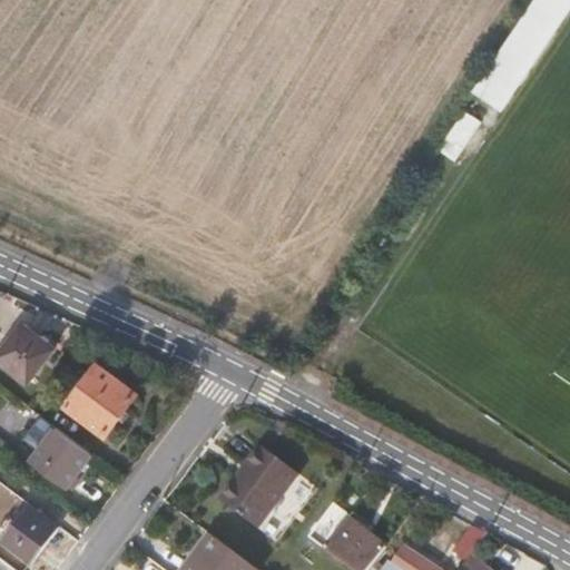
[(508,91),(566,0),(531,0),(483,74),(508,91)]
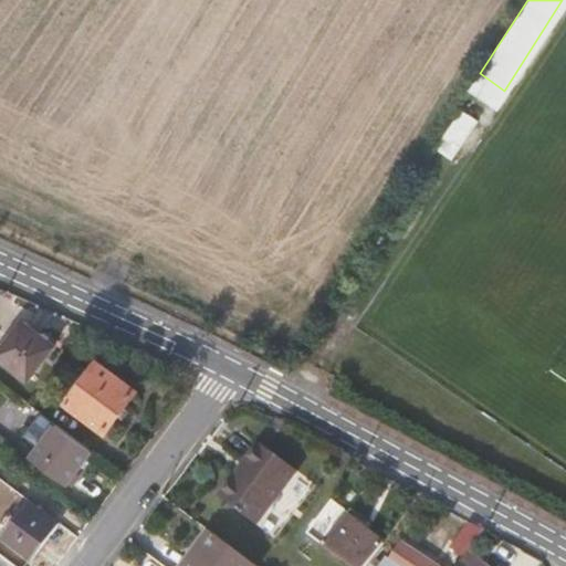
[(491,108),(474,97),(449,137),(465,147),(491,108)]
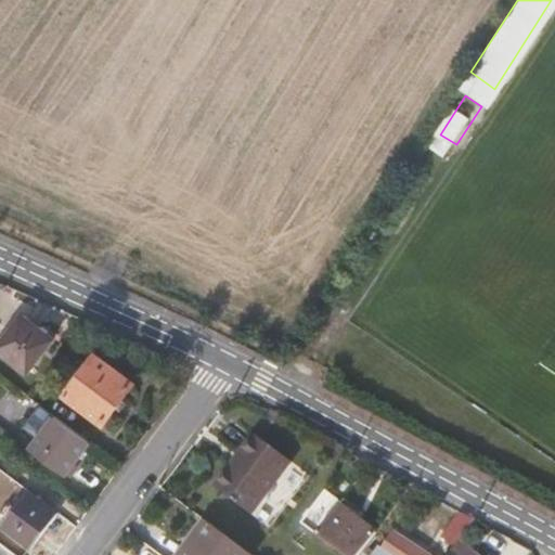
[(0,357),(29,379),(54,346),(22,323),(0,351),(0,357)]
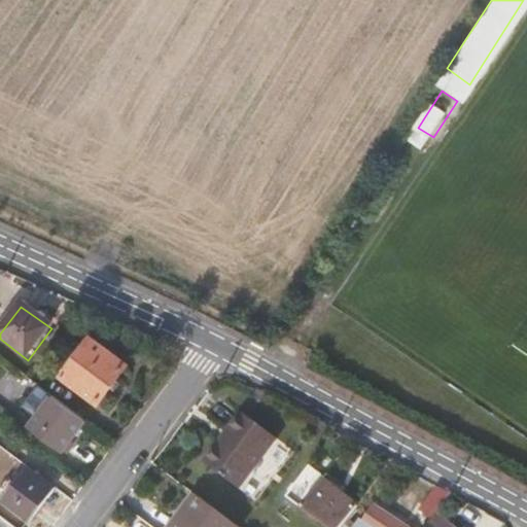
[(98,405),(127,363),(85,334),(68,358),(71,362),(61,378),(98,405)]
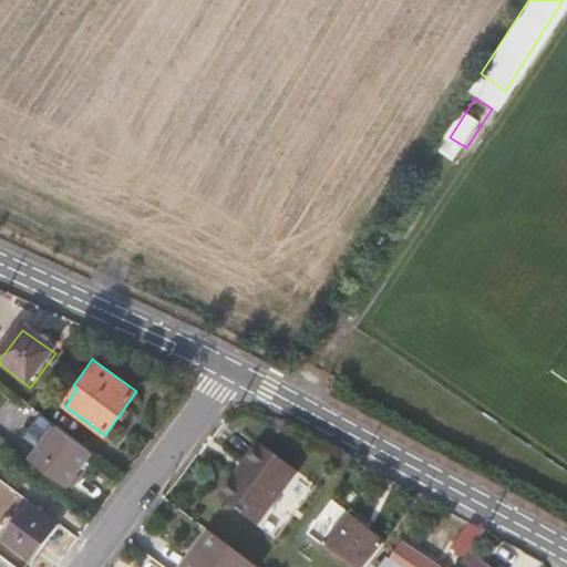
[(29,461),(66,487),(91,455),(39,416),(27,432),(42,444),(29,461)]
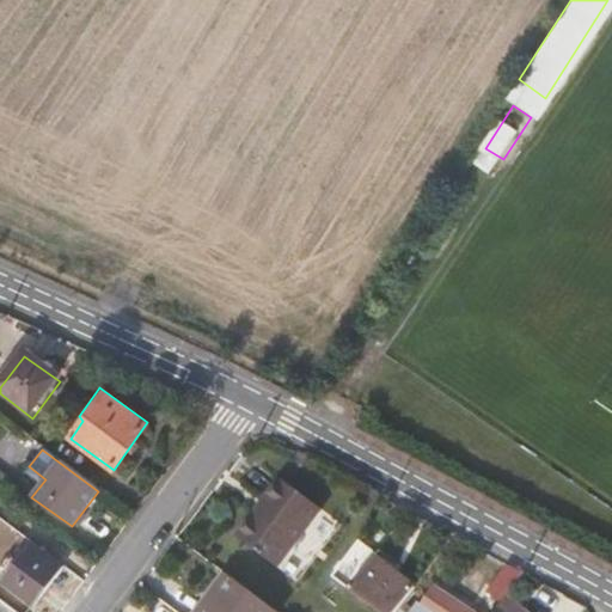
[(0,477),(0,493),(2,495),(10,485),(0,477)]
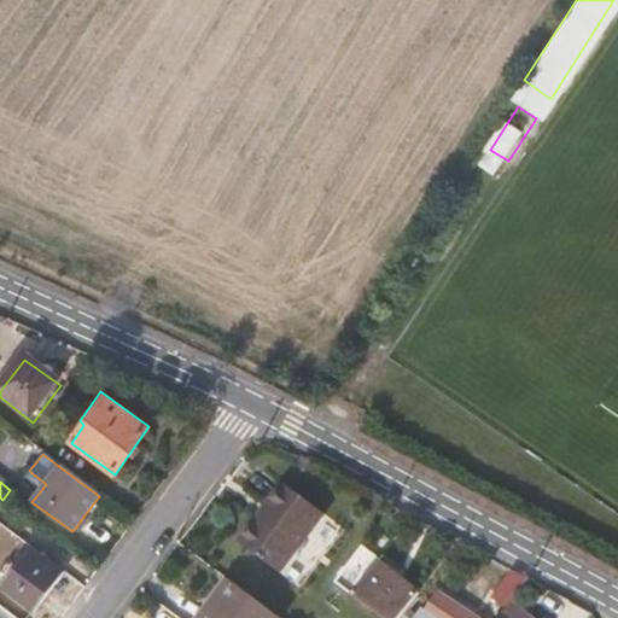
[(260,553),(289,516),(254,489),(226,526),(260,553)]
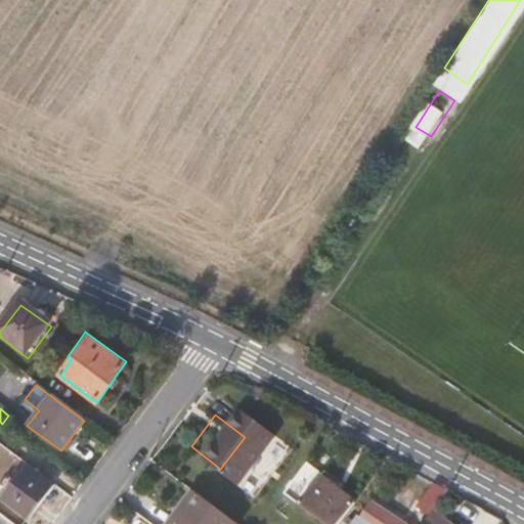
[(53,487),(26,467),(1,499),(29,520),(53,487)]
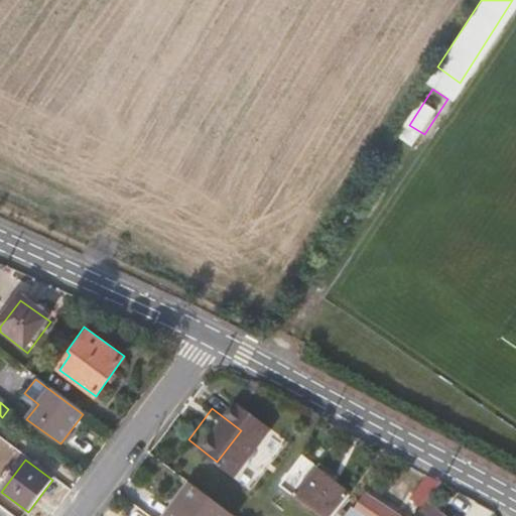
[(294,497),(318,515),(337,515),(343,509),(349,501),(351,499),(314,471),(294,497)]
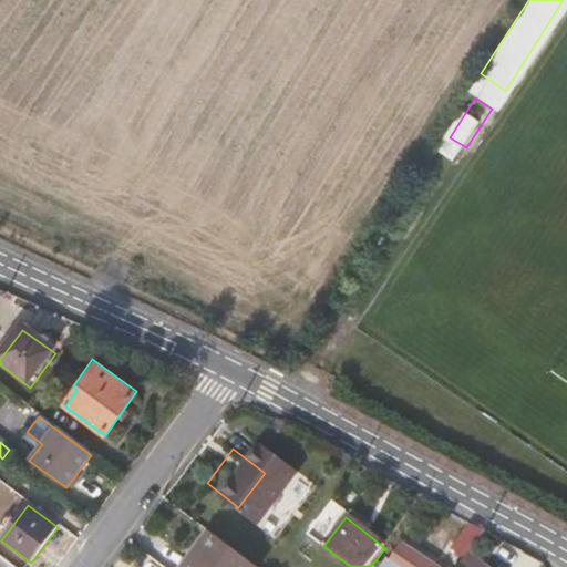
[(473,524),(455,547),(468,558),(472,554),(488,533),(473,524)]
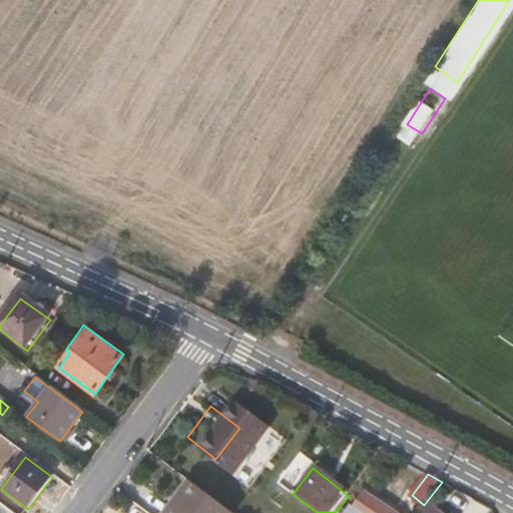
[(233,512),(192,482),(167,512),(233,512)]
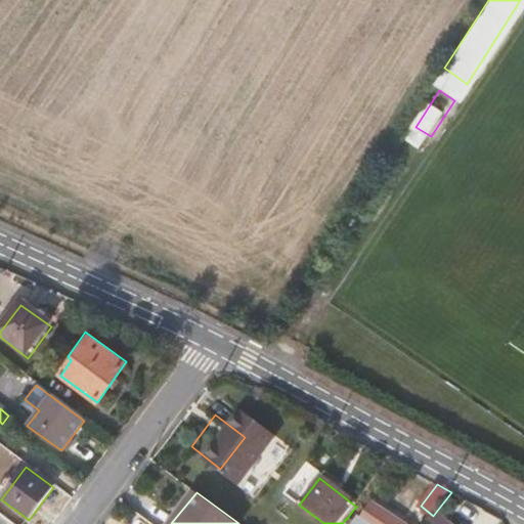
[(367,519),(362,523),(357,523),(348,517),(342,523),(399,523),(378,506),(367,519)]
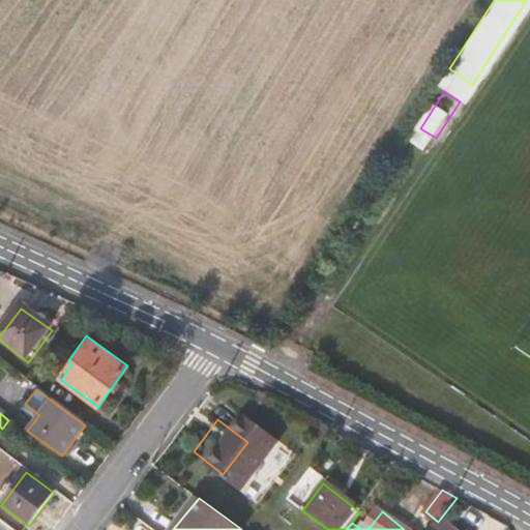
[(366,529),(372,525),(358,514),(352,523),(361,529),(366,529)]
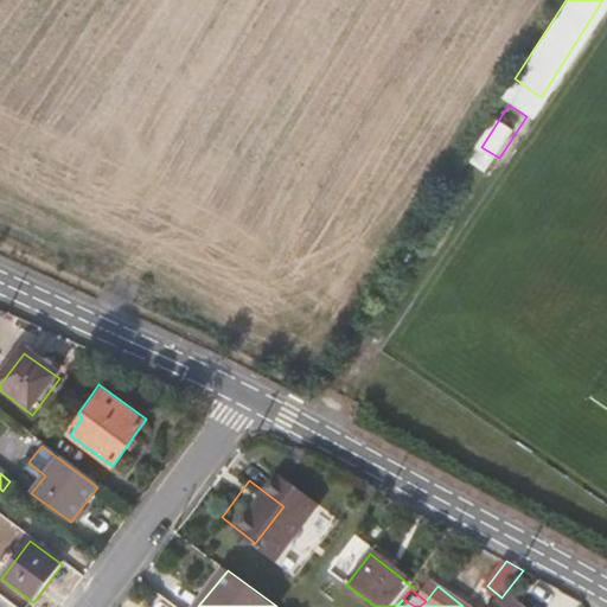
[(523,606),(505,593),(502,598),(494,606),(523,606)]
